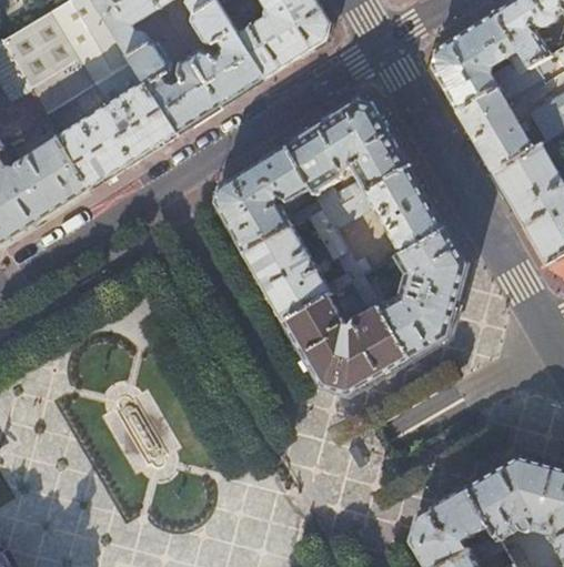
[(175,133),(89,0),(63,0),(0,39),(0,43),(29,90),(43,113),(87,88),(93,83),(104,99),(108,104),(57,135),(89,189),(100,182),(124,165),(131,162),(175,133)]
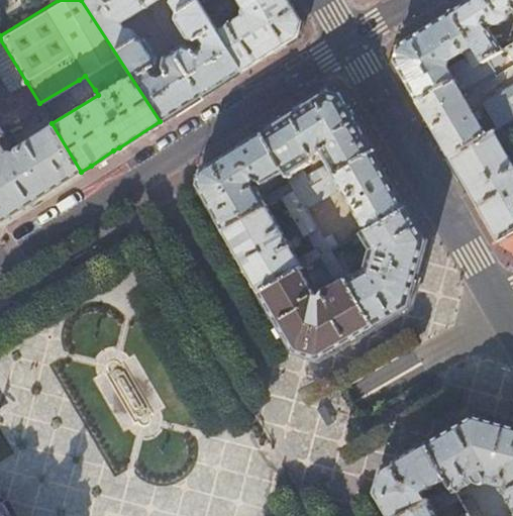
[(143,7),(138,0),(81,0),(160,121),(179,109),(200,96),(172,52),(162,57),(159,73),(157,73),(156,76),(151,75),(152,71),(150,71),(155,58),(141,38),(134,37),(130,29),(120,28),(118,24),(143,7)]
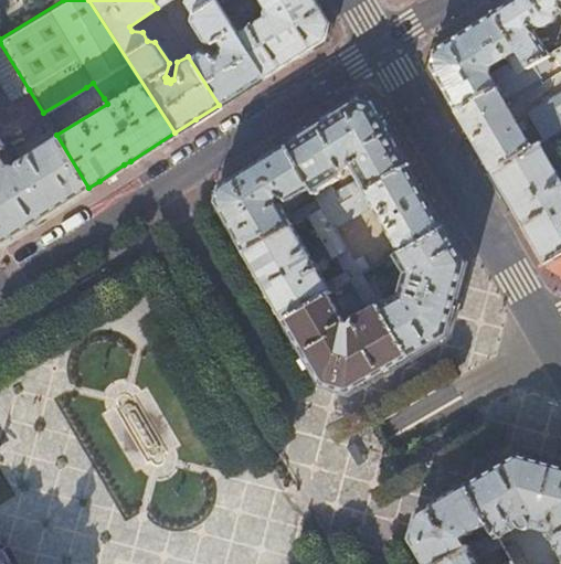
[(151,0),(157,8),(169,0),(183,0),(183,1),(190,13),(188,20),(202,43),(214,45),(214,49),(219,50),(218,52),(213,52),(212,54),(197,51),(188,56),(219,105),(239,93),(262,77),(234,33),(217,3),(214,0),(151,0)]
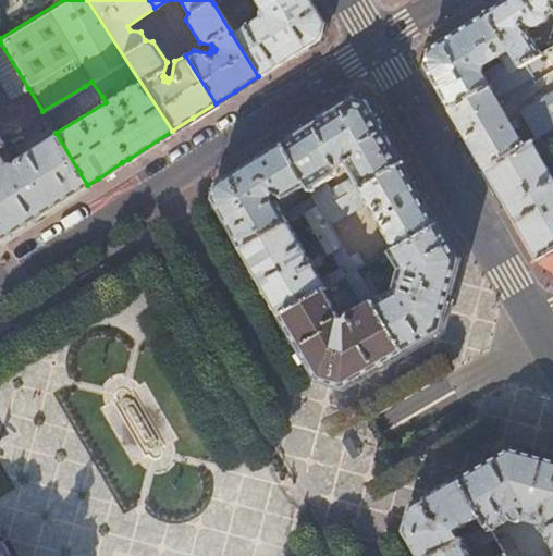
[(321,23),(308,0),(254,0),(257,7),(254,12),(256,17),(249,21),(244,13),(237,16),(242,25),(231,33),(258,76),(284,60),(316,40),(321,23)]
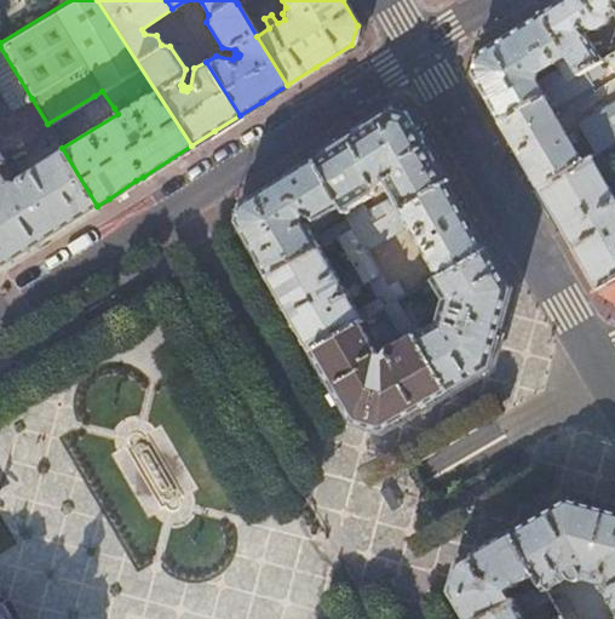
[(559,0),(540,12),(576,75),(581,72),(601,61),(593,49),(585,33),(592,28),(598,28),(605,23),(609,18),(614,15),(614,0),(559,0)]
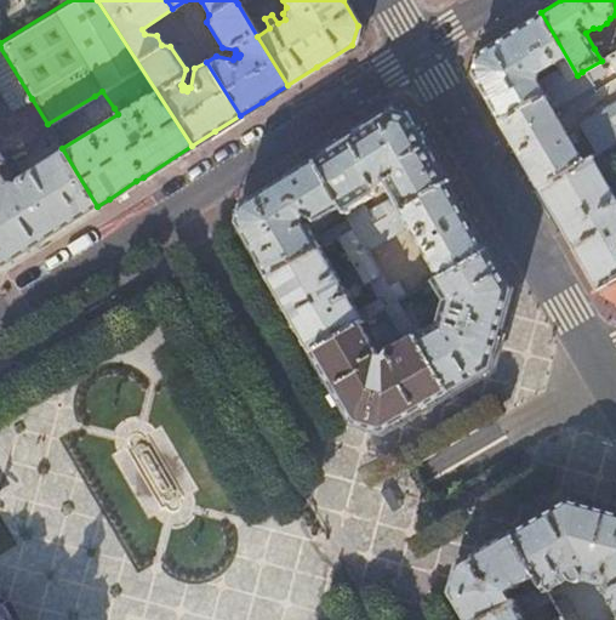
[(469,72),(497,121),(541,96),(563,83),(577,75),(541,12),(505,37),(474,55),(469,72)]
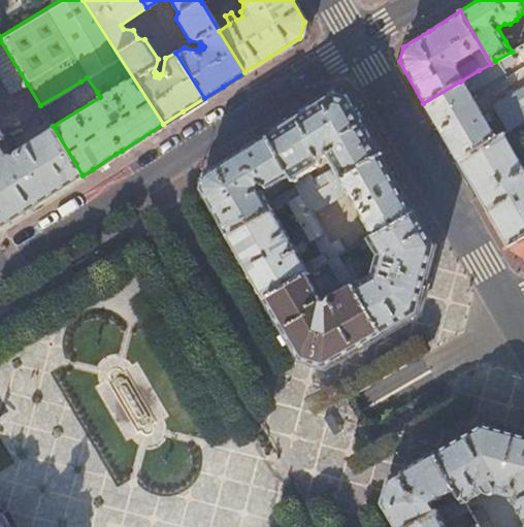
[(27,84),(0,40),(0,83),(7,94),(27,84)]
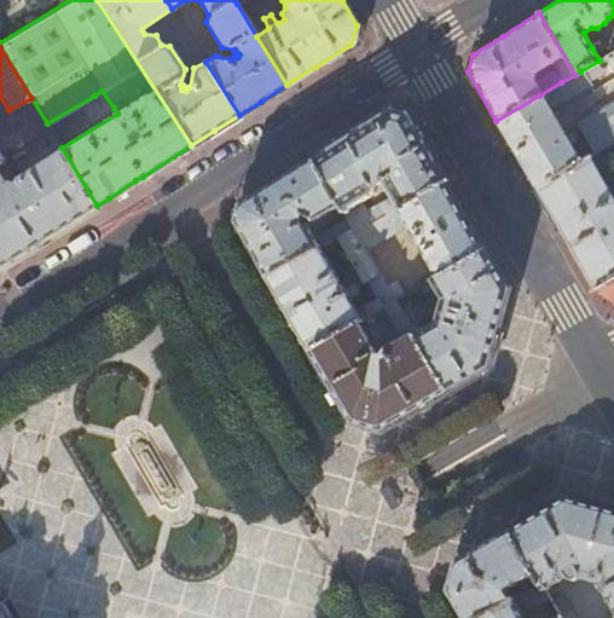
[(539,96),(496,121),(515,154),(534,186),(586,156),(601,149),(613,140),(613,52),(604,58),(613,74),(613,100),(592,114),(574,123),(588,146),(574,155),(568,144),(573,142),(568,133),(563,136),(539,96)]
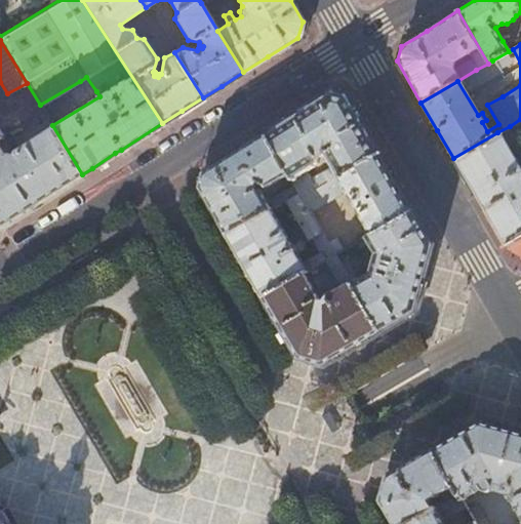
[(492,61),(488,64),(476,70),(483,81),(490,77),(498,72),(492,61)]
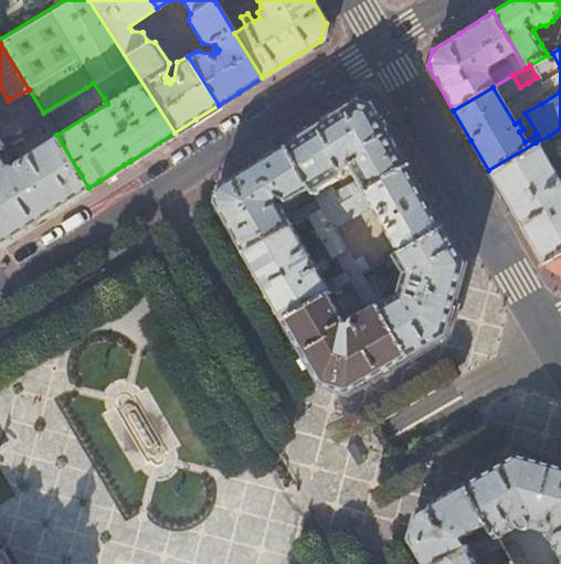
[(96,104),(104,98),(93,83),(86,87),(96,104)]
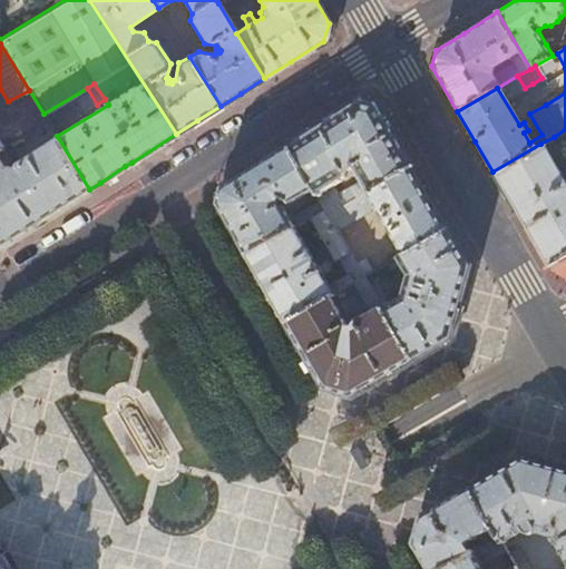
[(358,99),(285,146),(310,188),(322,209),(325,216),(341,207),(330,187),(342,179),(343,172),(350,168),(358,182),(348,188),(353,199),(411,166),(391,131),(374,104),(358,99)]
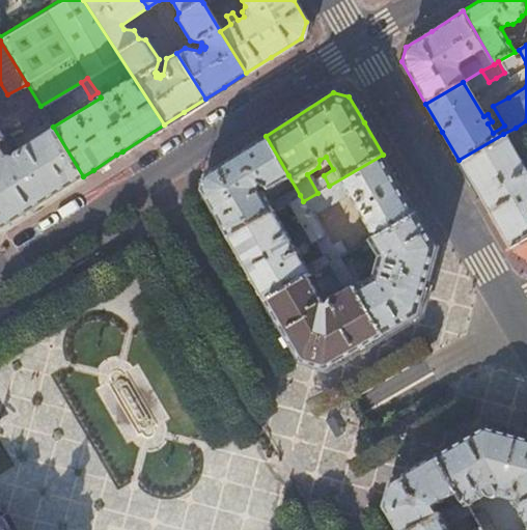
[(50,118),(57,114),(51,103),(43,107),(50,118)]
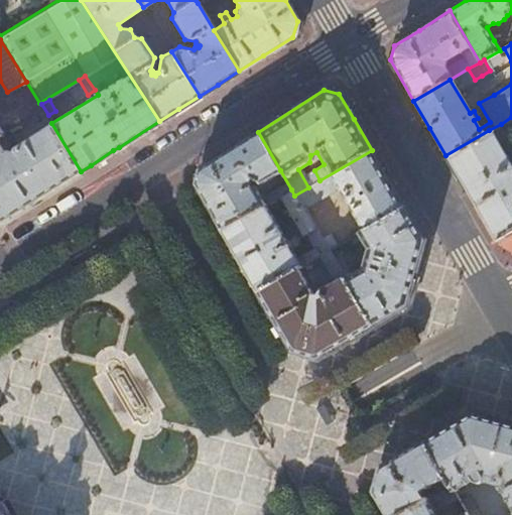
[(43,195),(81,171),(51,123),(16,145),(13,140),(7,144),(9,150),(4,151),(0,144),(0,223),(43,195)]
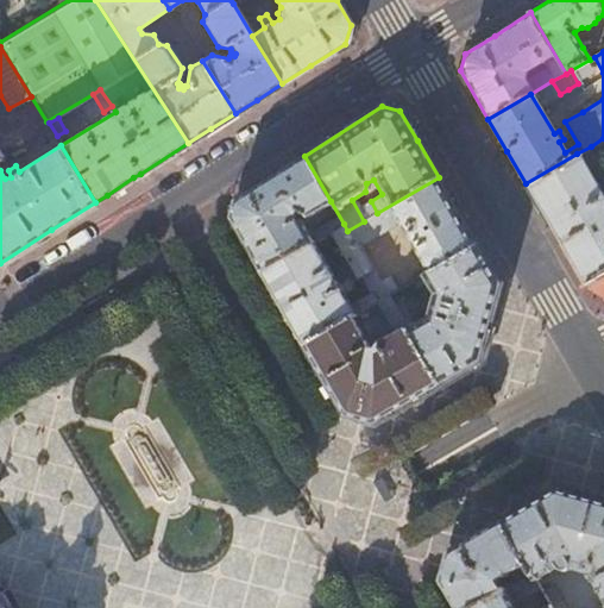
[(577,154),(526,183),(554,233),(583,283),(590,295),(603,286),(603,199),(602,195),(603,193),(603,170),(591,146),(577,154)]
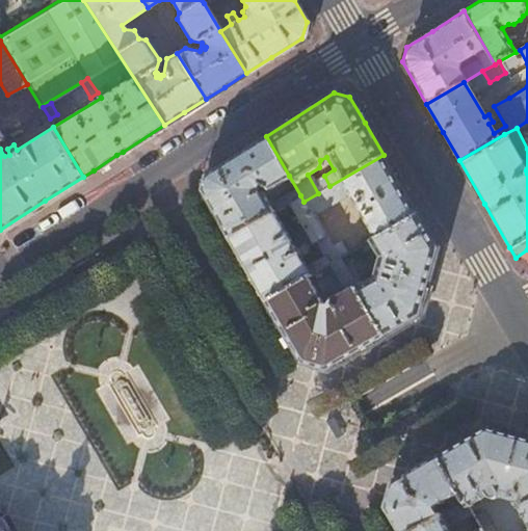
[(289,176),(266,136),(204,175),(200,190),(213,213),(227,238),(272,212),(283,205),(278,197),(274,200),(265,200),(261,192),(256,190),(260,184),(268,187),(289,176)]
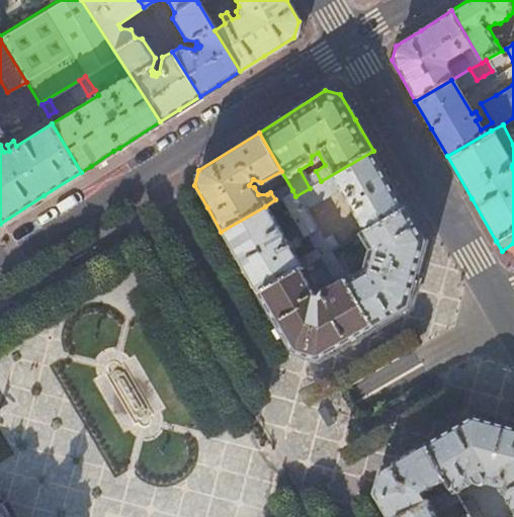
[(391,181),(373,151),(321,181),(310,188),(295,196),(304,209),(339,189),(364,232),(406,207),(391,181)]
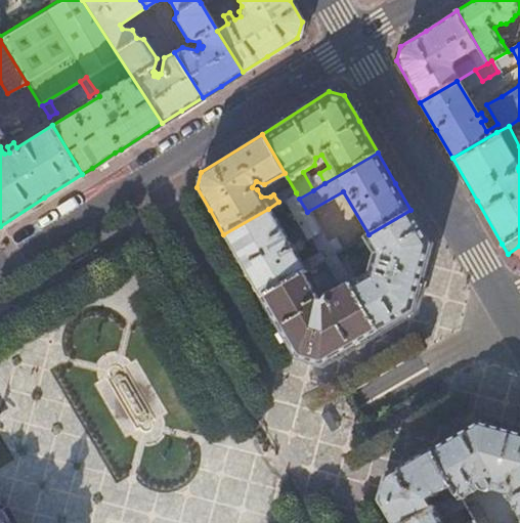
[(268,209),(223,234),(240,262),(260,297),(300,273),(322,261),(333,255),(325,243),(307,212),(299,199),(296,192),(283,200),(306,240),(309,237),(316,252),(299,262),(295,254),(301,250),(296,240),(289,244),(268,209)]
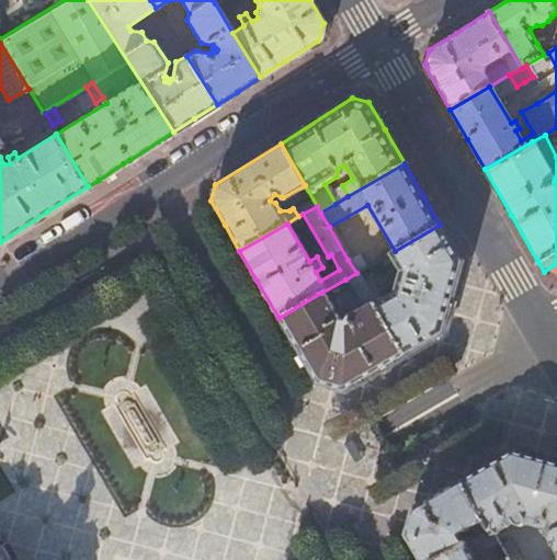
[(461,261),(440,225),(395,251),(389,254),(398,269),(393,290),(373,303),(402,354),(419,344),(442,331),(461,261)]
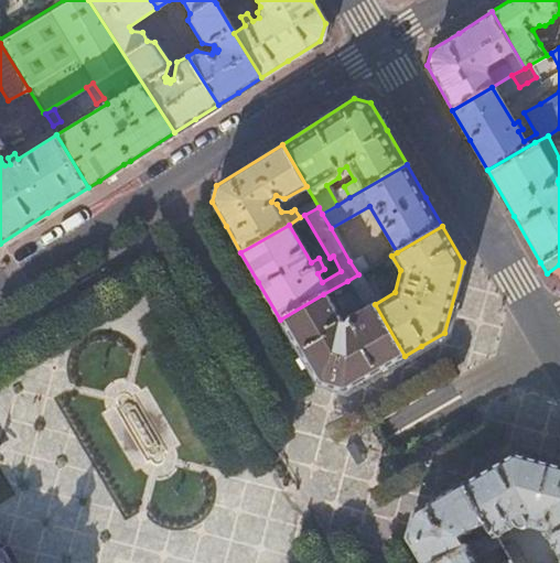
[(358,256),(350,261),(358,274),(366,270),(358,256)]
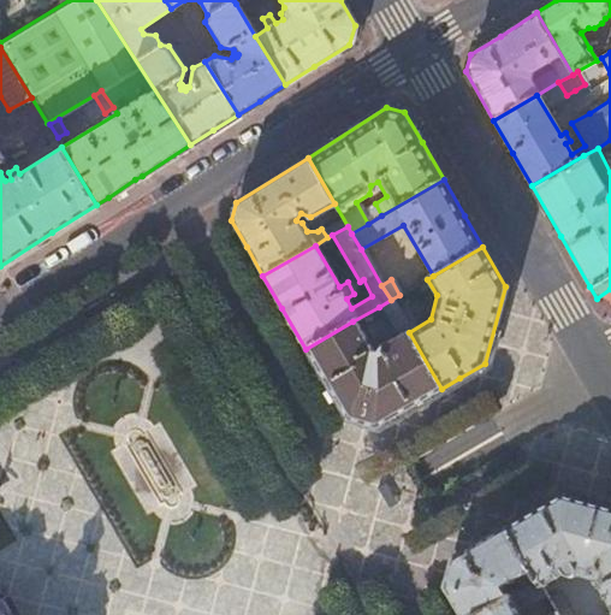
[(353,321),(306,349),(346,420),(356,423),(375,427),(442,389),(409,332),(407,327),(397,311),(391,300),(379,307),(398,337),(387,342),(384,336),(379,339),(383,346),(380,350),(371,352),(353,321)]
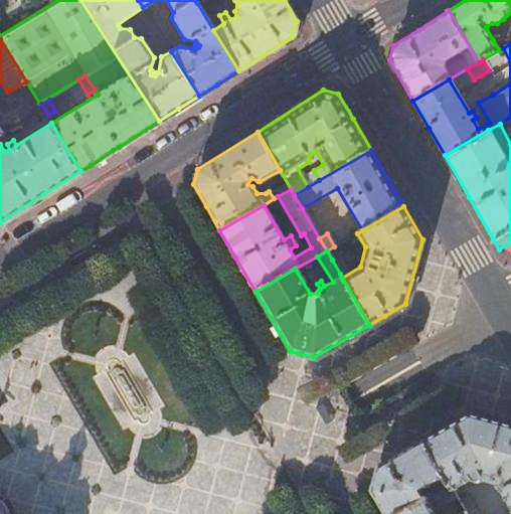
[(338,257),(332,260),(340,274),(346,271),(338,257)]
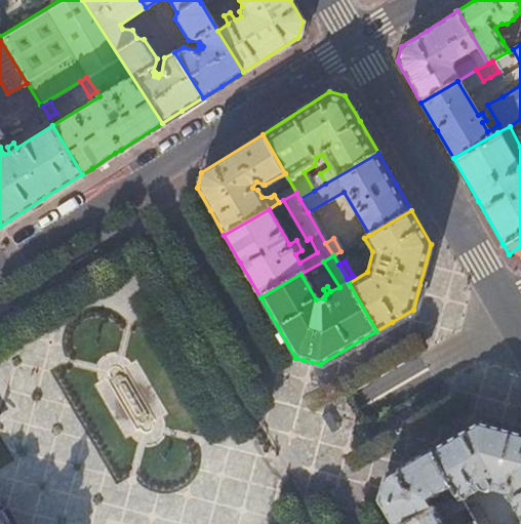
[(442,442),(429,449),(454,493),(457,499),(477,488),(480,491),(484,491),(486,490),(487,487),(487,483),(489,482),(493,484),(497,483),(520,522),(520,521),(520,433),(478,420),(442,442)]
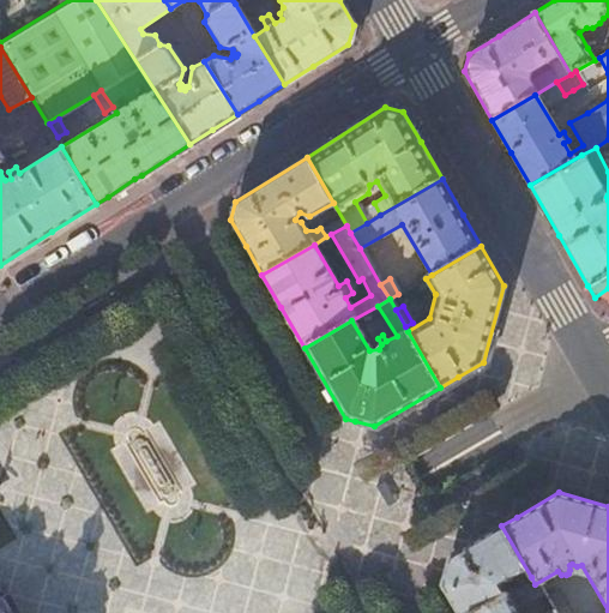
[(469,612),(531,577),(501,526),(448,556),(441,584),(450,598),(457,612),(469,612)]
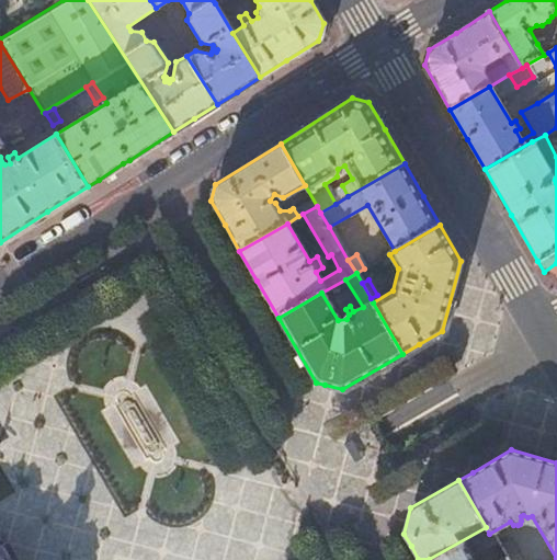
[(486,527),(429,559),(504,559),(503,558),(499,559),(470,559),(463,547),(473,541),(476,545),(482,547),(493,540),(489,534),(486,527)]
